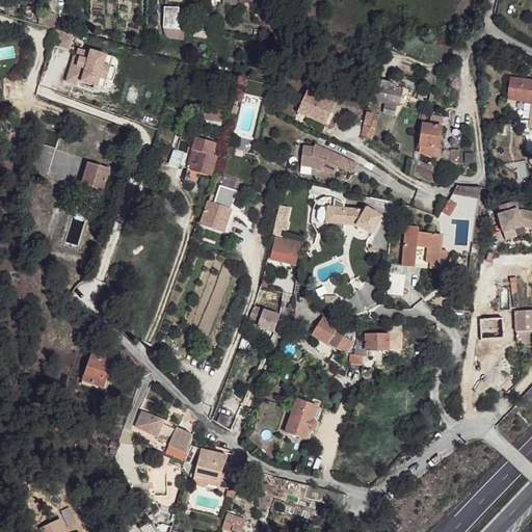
[(179,7),(164,7),(163,28),(175,28),(175,19),(179,18),(179,7)]
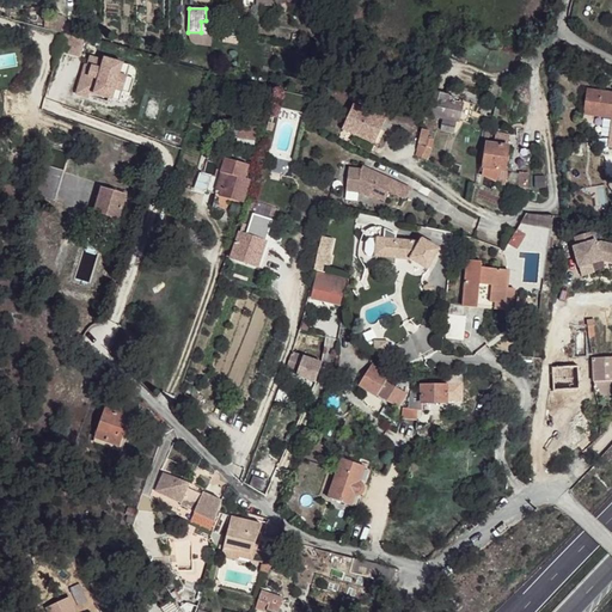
[(243,36),(244,17),(232,23),(224,23),(224,38),(243,40),(243,36)]
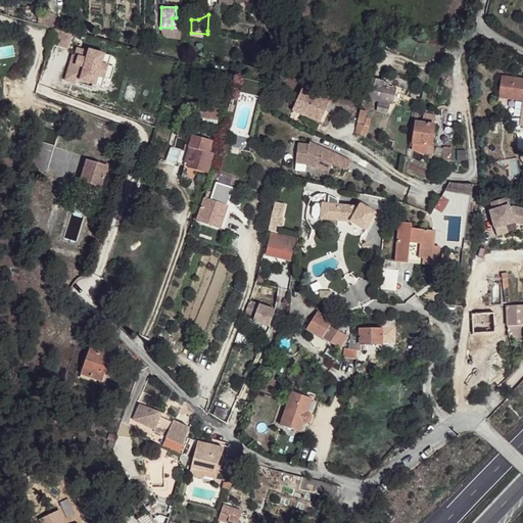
[(222,22),(214,21),(211,29),(220,30),(222,22)]
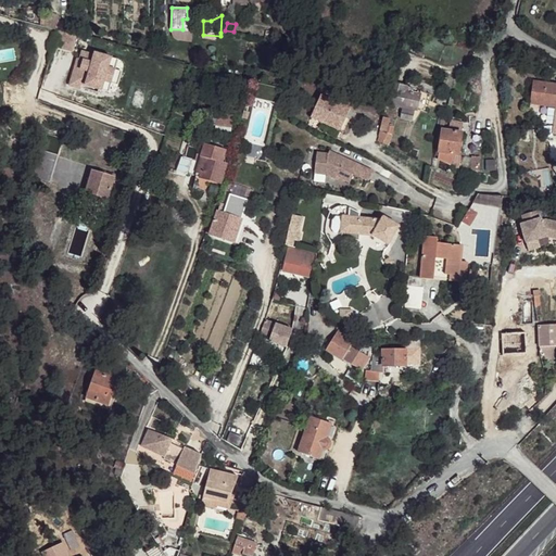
[(74,49),(75,34),(59,32),(58,48),(74,49)]
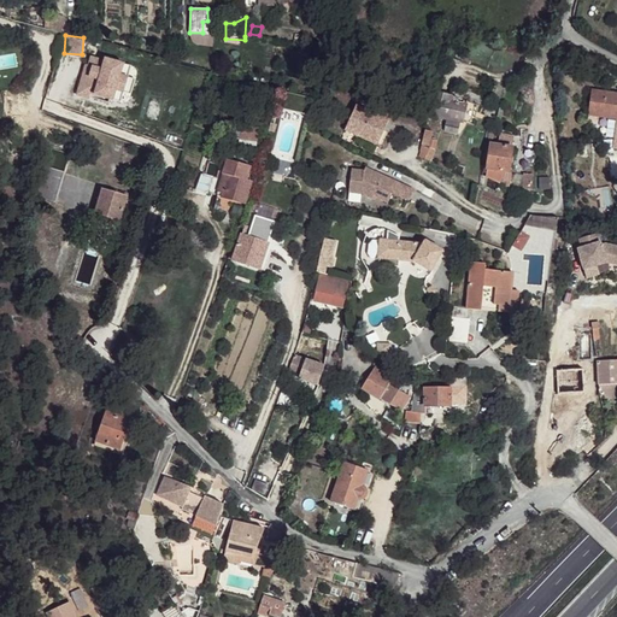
[(293,39),(283,36),(282,42),(300,47),(301,39),(293,36),(293,39)]
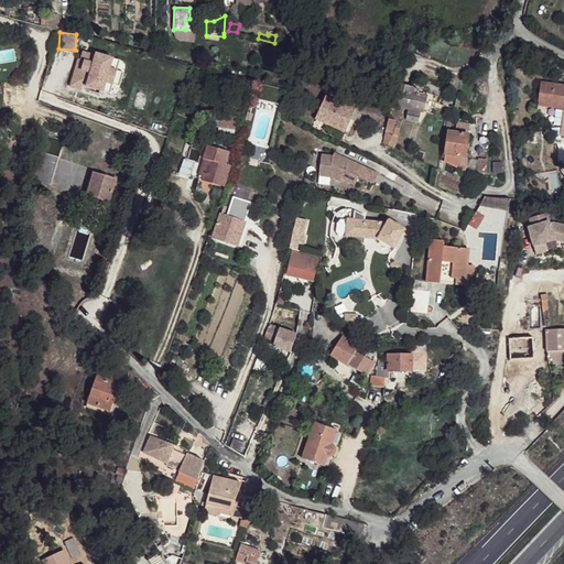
[(77,60),(69,87),(82,90),(83,86),(110,94),(112,84),(119,86),(123,73),(117,71),(119,61),(96,54),(95,56),(83,52),(80,61),(77,60)]
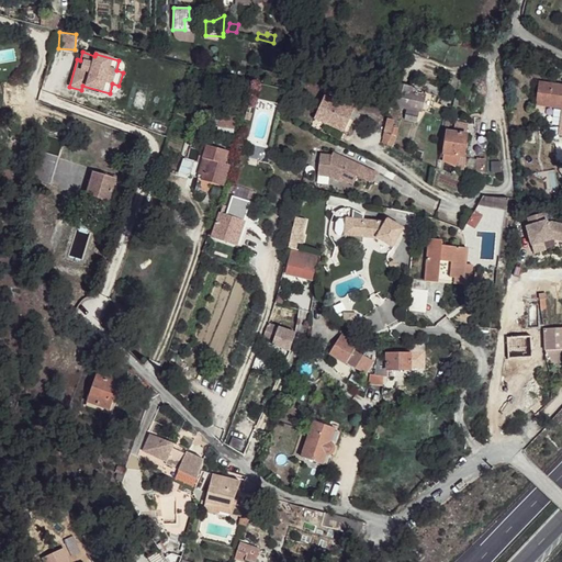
[(561,87),(542,85),(539,107),(561,109),(561,87)]
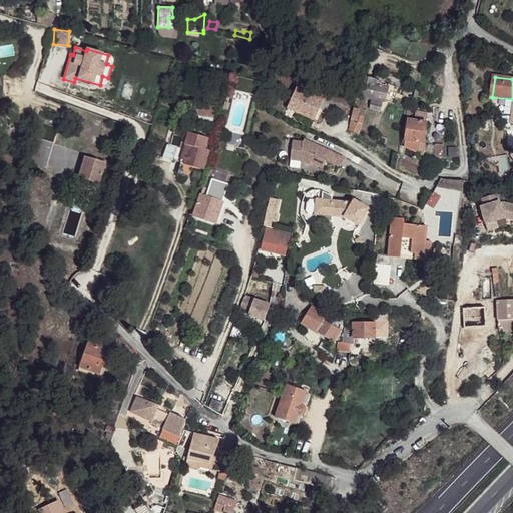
[(381,82),(360,78),(356,95),(372,99),(383,102),(384,102),(387,87),(380,86),(381,82)]
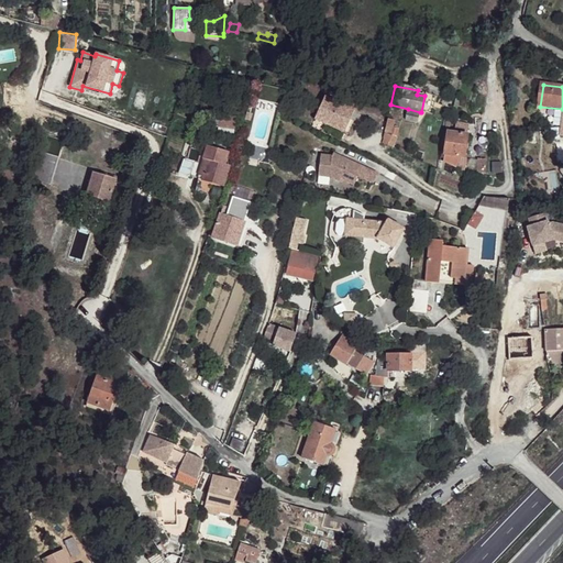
[(354,109),(326,97),(316,119),(337,128),(339,123),(346,127),(354,109)]
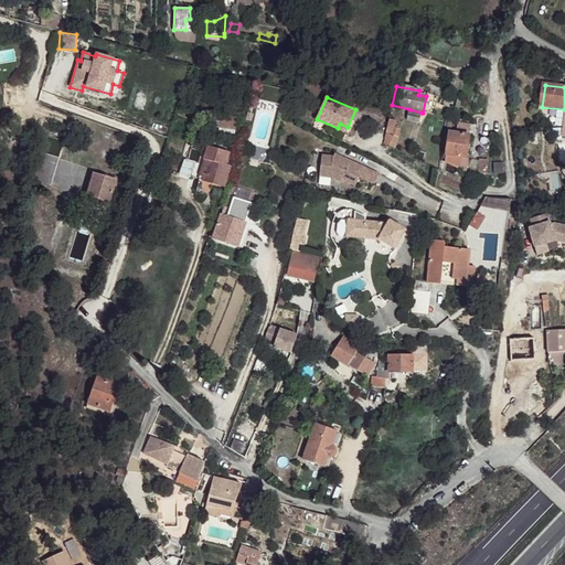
[(418,123),(422,113),(409,109),(406,120),(418,123)]
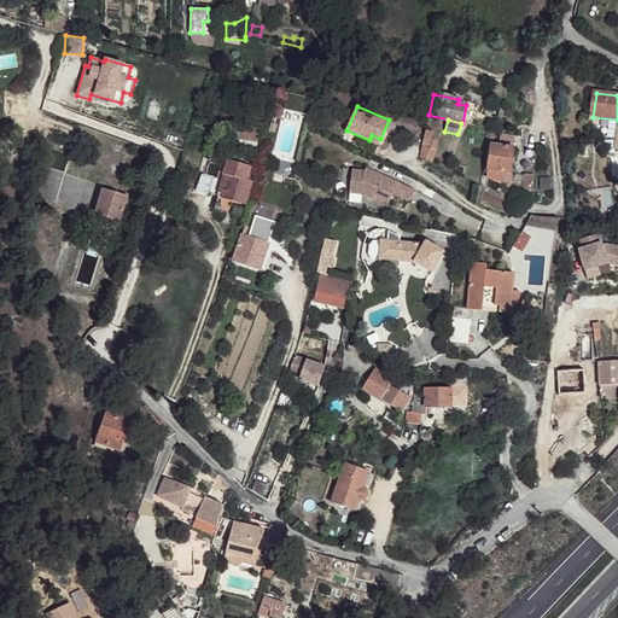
[(258,132),(243,128),(240,141),(257,145),(258,132)]
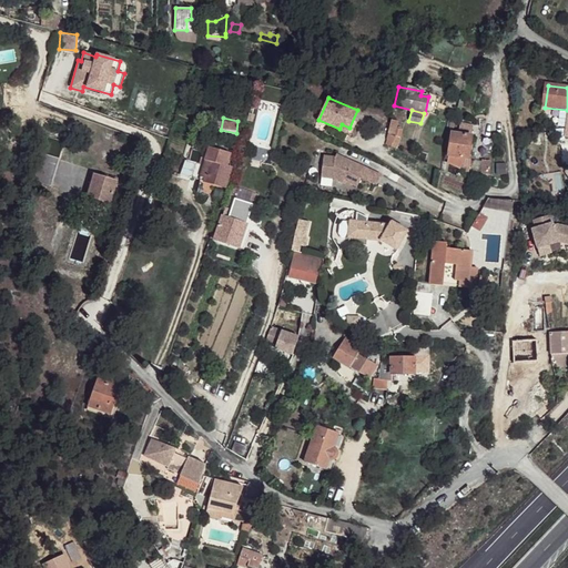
[(397,121),(392,120),(387,139),(388,140),(392,141),(397,121)]
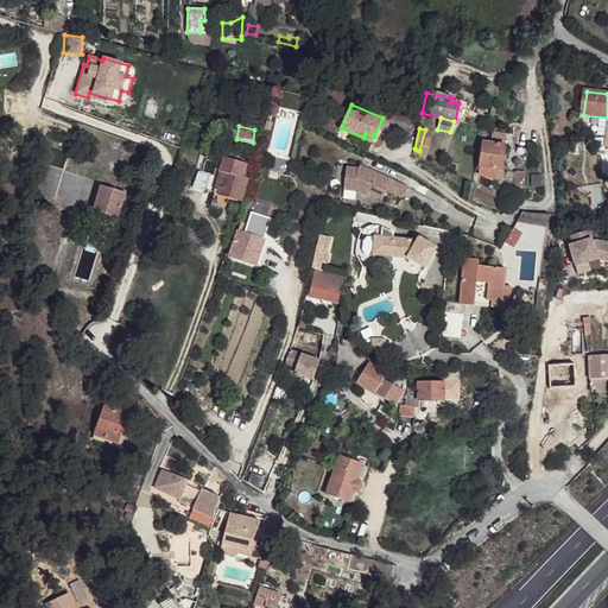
[(489,144),(482,144),(480,171),(493,179),(498,170),(502,170),(505,146),(504,145),(489,144)]
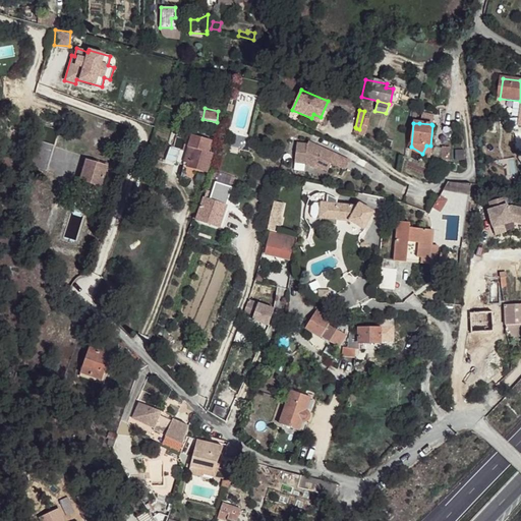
[(453,127),(440,127),(442,149),(449,149),(453,127)]
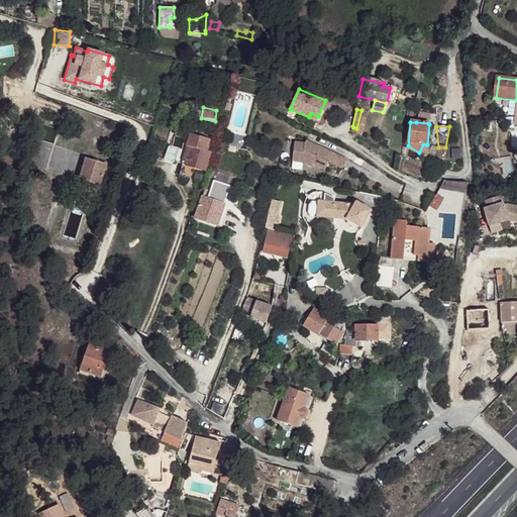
[(207,141),(189,135),(182,161),(181,163),(187,164),(186,168),(205,173),(207,168),(211,154),(204,151),(207,141)]
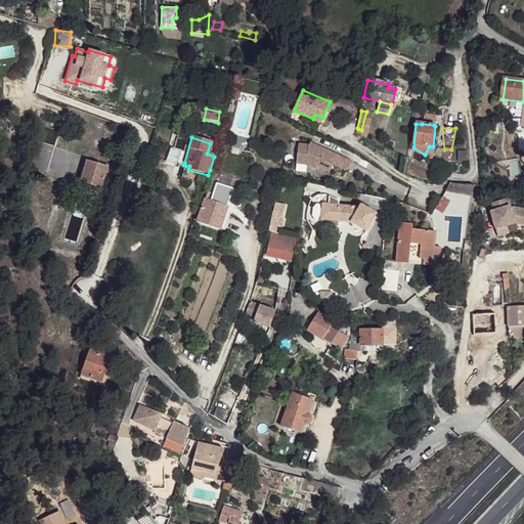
[(54,142),(38,138),(38,142),(53,146),(54,142)]
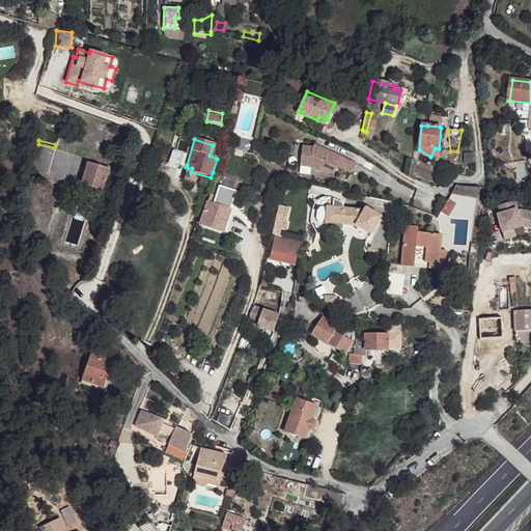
[(54,148),(38,144),(35,155),(50,160),(51,160),(54,148)]
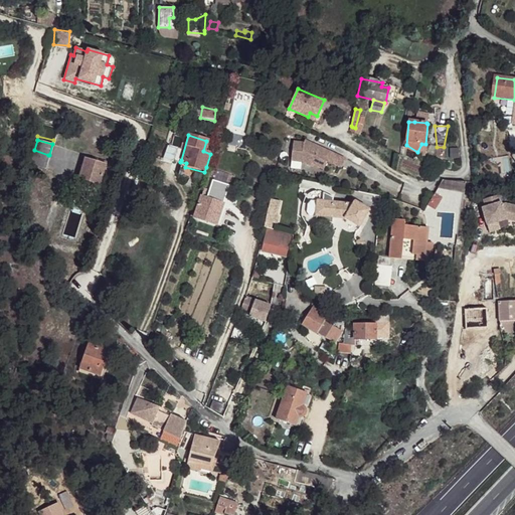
[(304,144),(292,143),(290,162),(301,163),(312,168),(313,166),(324,171),(327,164),(342,170),(346,161),(305,142),(304,144)]
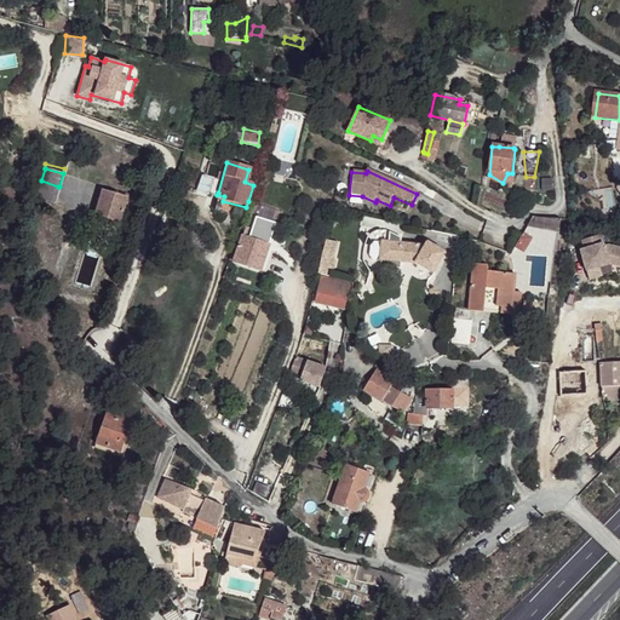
[(205,178),(201,177),(196,193),(217,199),(217,195),(218,193),(210,189),(211,181),(205,178)]
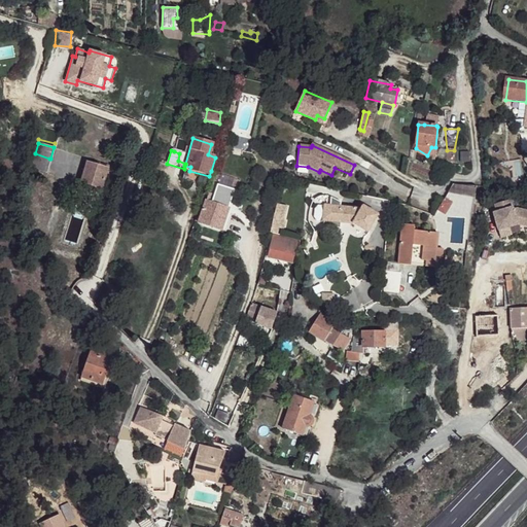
[(49,159),(35,153),(30,170),(45,174),(49,159)]
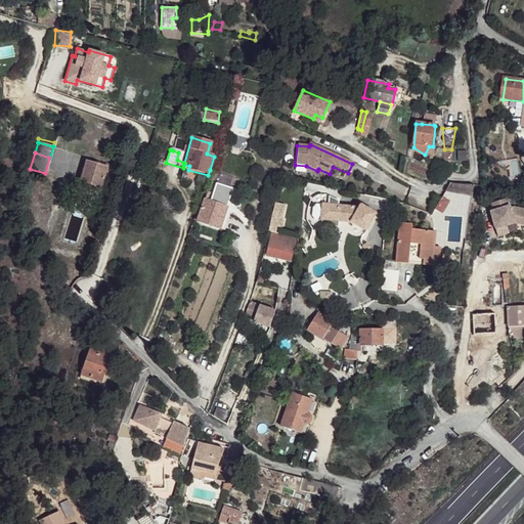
[(106,169),(86,163),(80,182),(87,184),(86,190),(99,194),(106,169)]
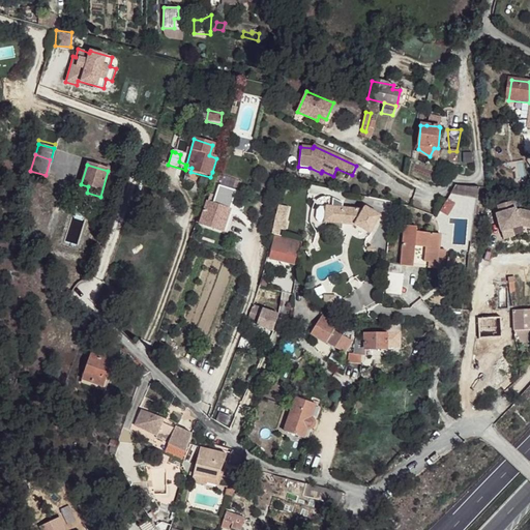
[(215,192),(213,200),(229,204),(231,196),(215,192)]
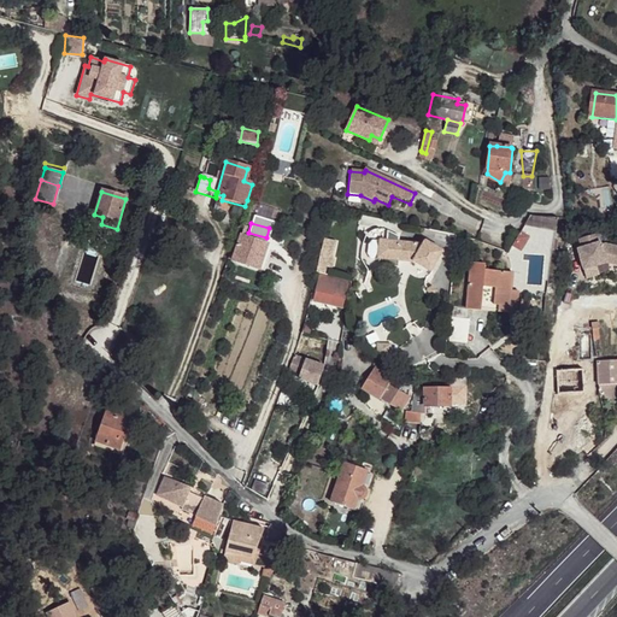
[(266,242),(241,233),(234,252),(231,259),(231,262),(258,270),(266,242)]
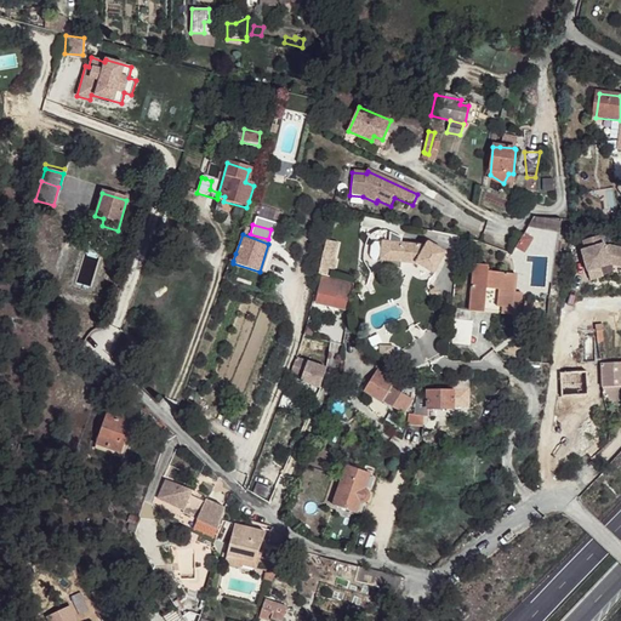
[(533,239),(524,234),(516,246),(525,252),(533,239)]
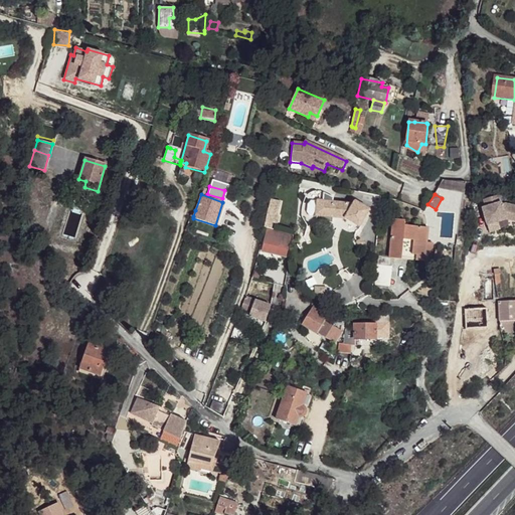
[(500,196),(485,200),(487,208),(484,209),(488,225),(507,220),(514,222),(514,206),(506,204),(503,205),(500,196)]
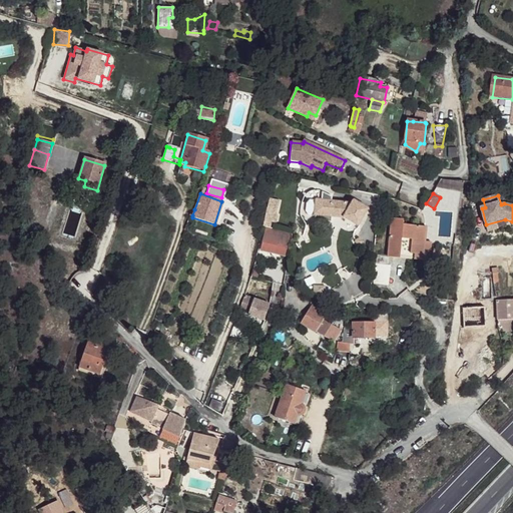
[(275,201),(270,199),(264,226),(268,227),(271,213),(269,213),(269,210),(272,210),(275,201)]
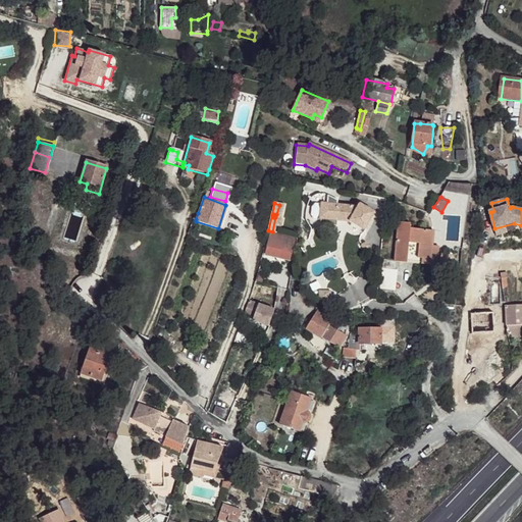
[(341,205),(321,203),(320,218),(338,221),(336,219),(335,217),(333,215),(332,214),(333,213),(335,211),(336,210),(338,207),(341,205)]
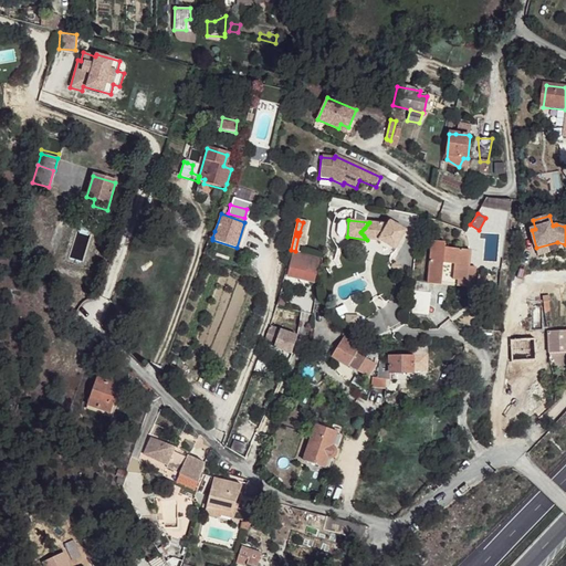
[(387,226),(369,222),(367,224),(365,228),(364,229),(362,231),(360,232),(362,233),(364,236),(365,238),(367,240),(380,241),(395,250),(407,231),(390,221),(387,226)]
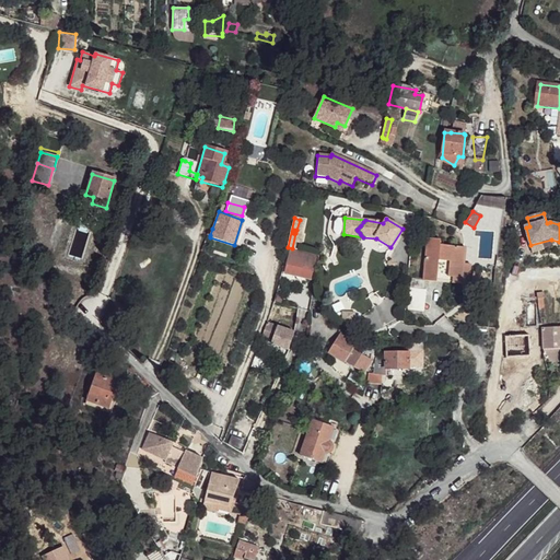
[(441,242),(428,240),(424,281),(436,283),(438,277),(453,279),(463,279),(464,265),(465,249),(441,247),(441,242)]
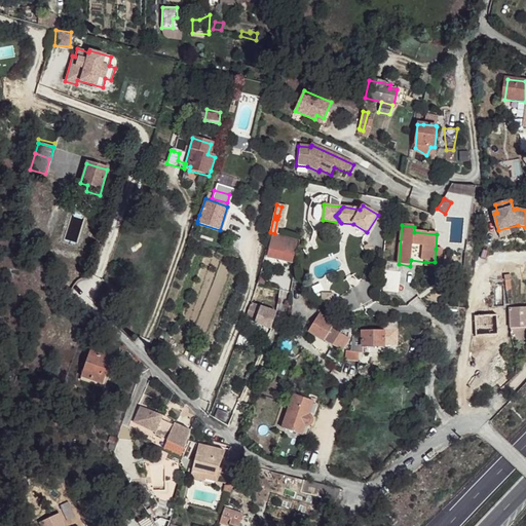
[(284,237),(272,236),(271,242),(283,246),(284,237)]
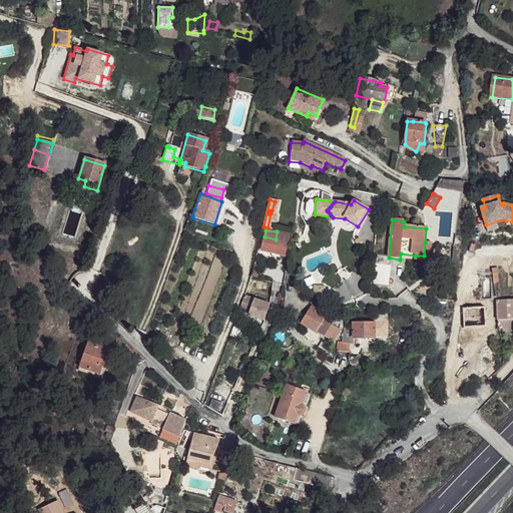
[(288,233),(277,231),(276,239),(265,236),(262,261),(283,265),(288,233)]
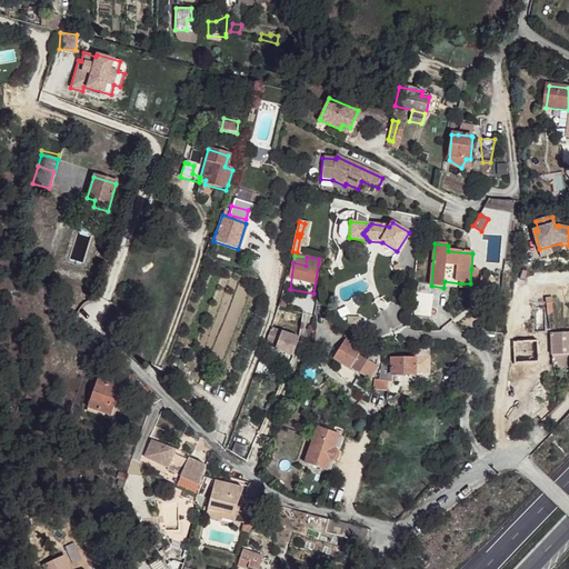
[(478,270),(471,269),(470,283),(460,283),(459,290),(476,291),(478,270)]
